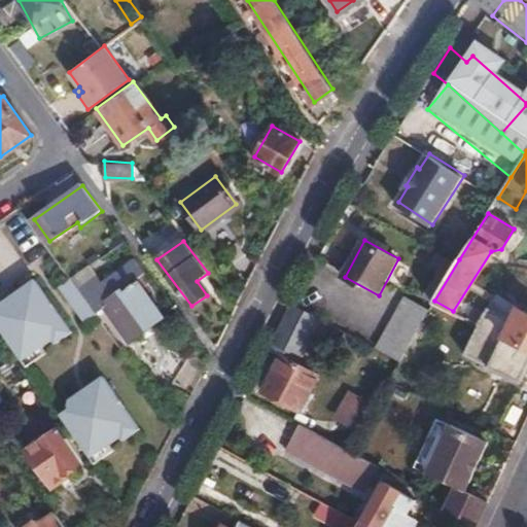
[(459,259),(440,249),(431,264),(440,269),(423,294),(434,301),(459,259)]
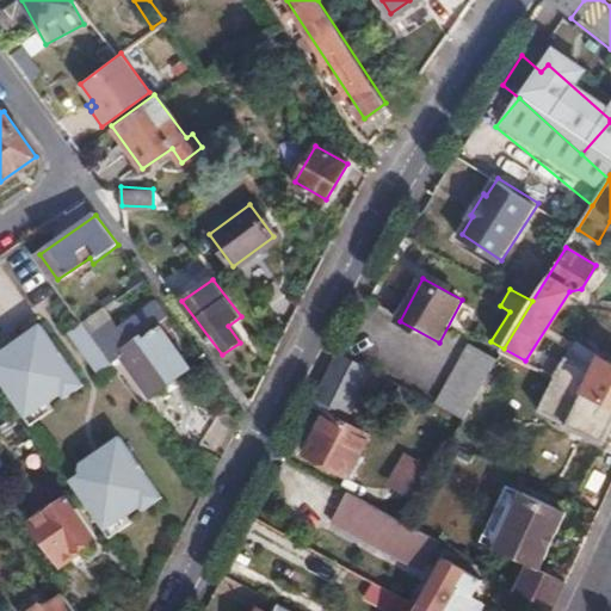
[(119,327),(105,308),(84,323),(112,364),(122,357),(152,396),(191,368),(156,322),(168,315),(156,301),(119,327)]
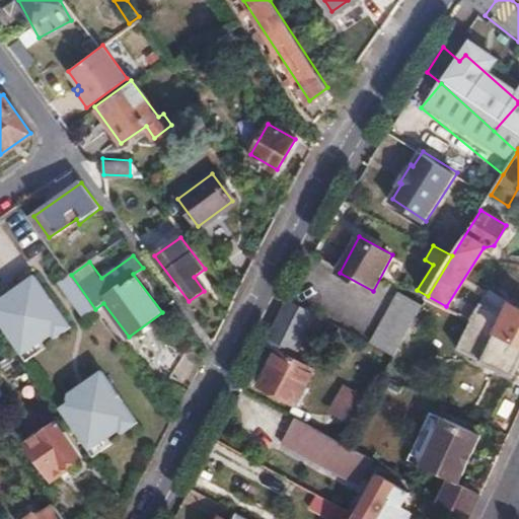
[(95,309),(71,275),(62,263),(58,265),(65,273),(64,280),(53,288),(65,305),(59,310),(56,319),(62,327),(71,327),(78,321),(86,332),(92,328),(93,329),(104,321),(95,309)]
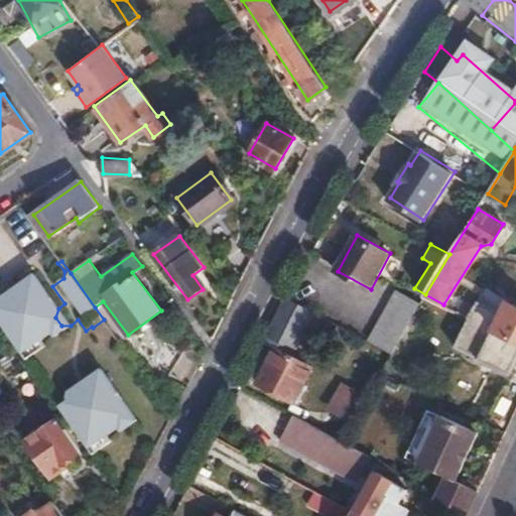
[(515,305),(514,305),(484,288),(475,305),(465,300),(459,312),(469,317),(456,346),(509,374),(515,361),(515,305)]
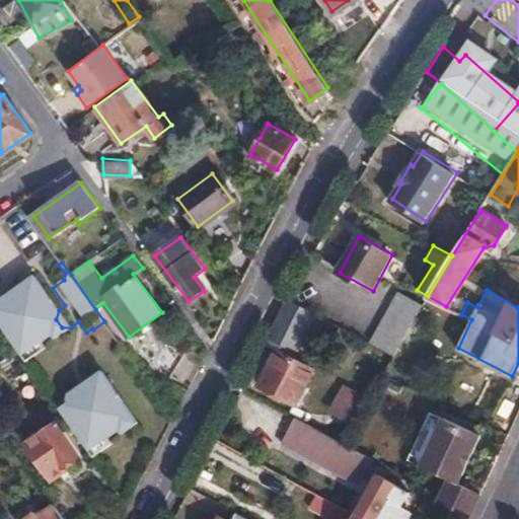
[(397,293),(370,342),(394,354),(421,307),(397,293)]
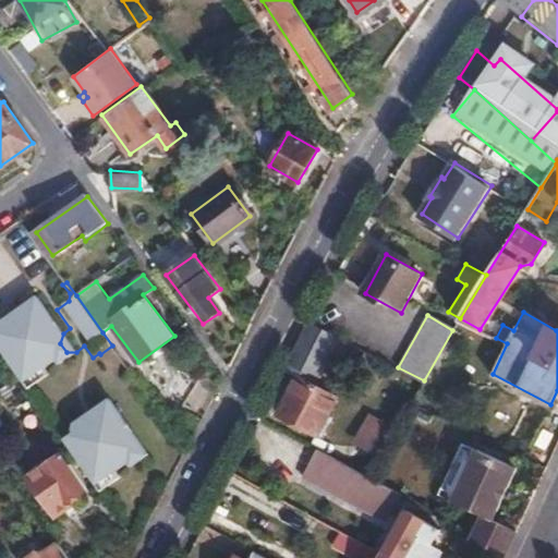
[(311,320),(284,367),(304,378),(287,413),(328,436),(347,401),(328,391),(353,343),(311,320)]
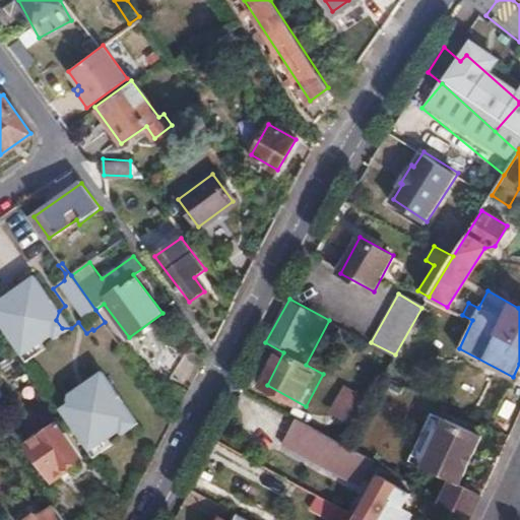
[(175,376),(186,353),(167,344),(155,368),(175,376)]
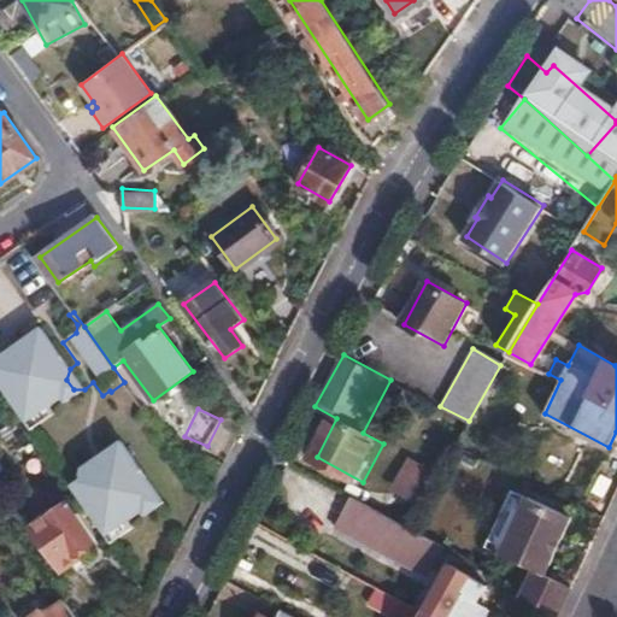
[(125,441),(70,481),(113,542),(169,504),(125,441)]
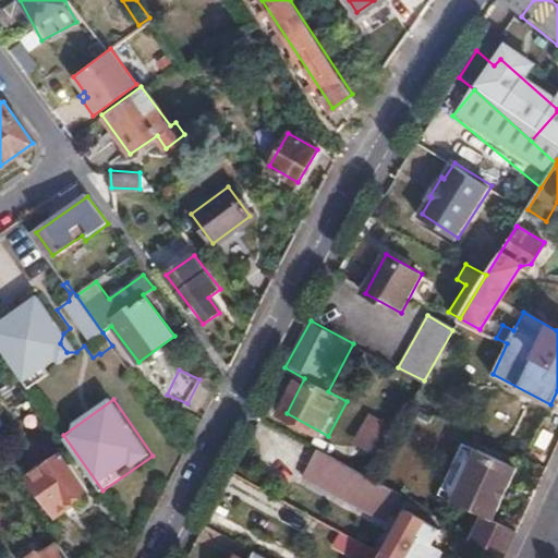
[(368,412),(354,444),(373,452),(387,421),(368,412)]
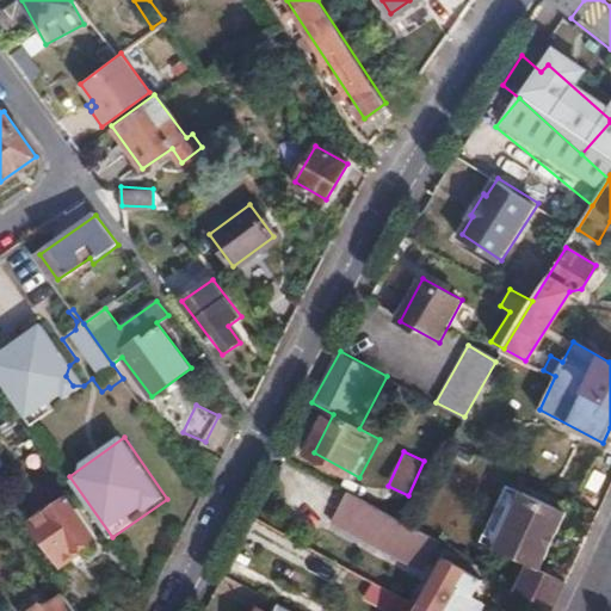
[(479,538),(495,547),(520,492),(504,483),(479,538)]
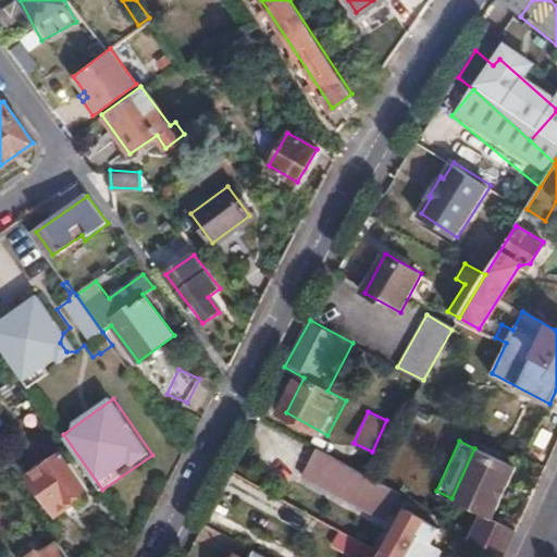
[(370,474),(318,447),(302,475),(384,524),(399,497),(370,474)]
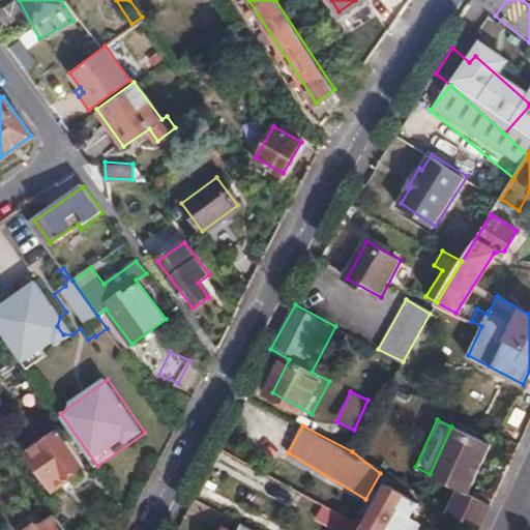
[(479,528),(491,503),(469,492),(490,444),(451,427),(430,474),(458,488),(447,511),(479,528)]
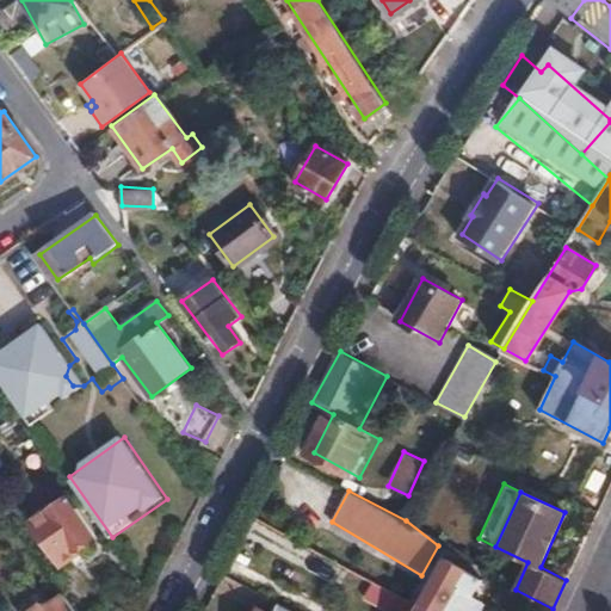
[(78,547),(79,549),(93,537),(66,499),(31,524),(57,561),(78,547)]
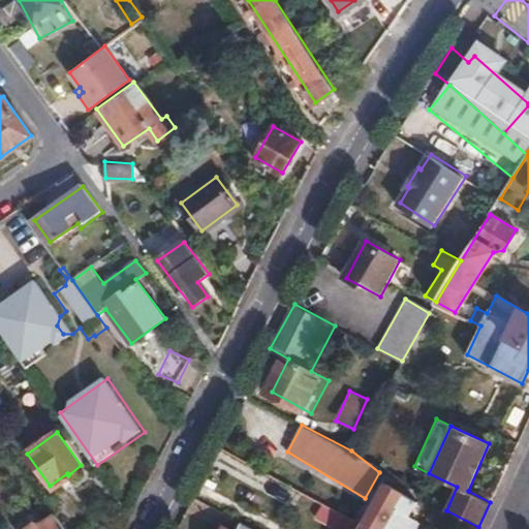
[(69,477),(68,475),(67,473),(50,486),(53,489),(69,477)]
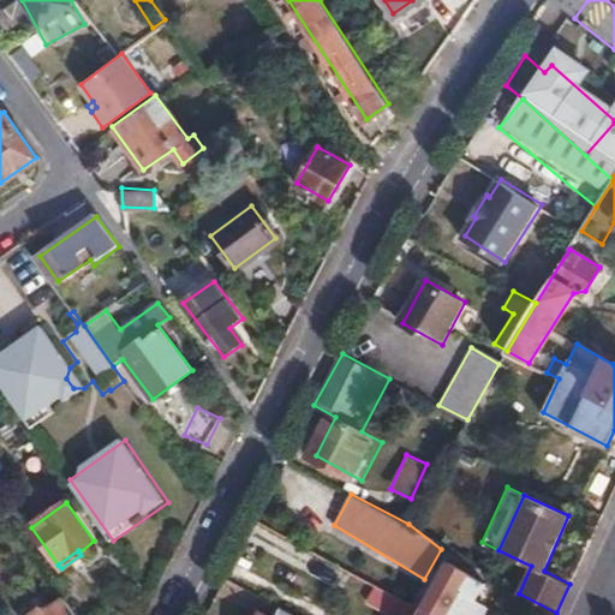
[(448,562),(425,603),(445,614),(478,614),(484,604),(473,598),(483,581),(448,562)]
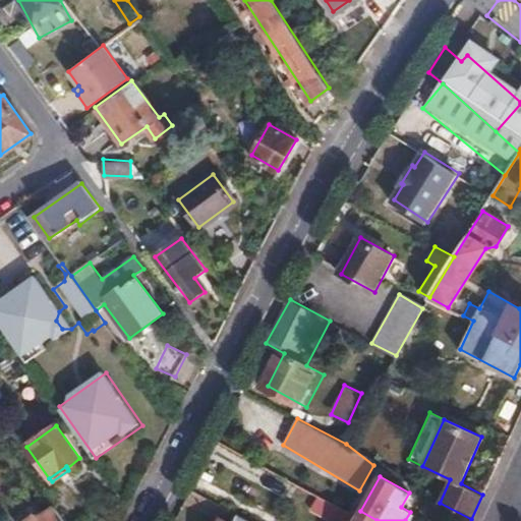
[(66,520),(55,506),(40,516),(38,514),(25,520),(66,520)]
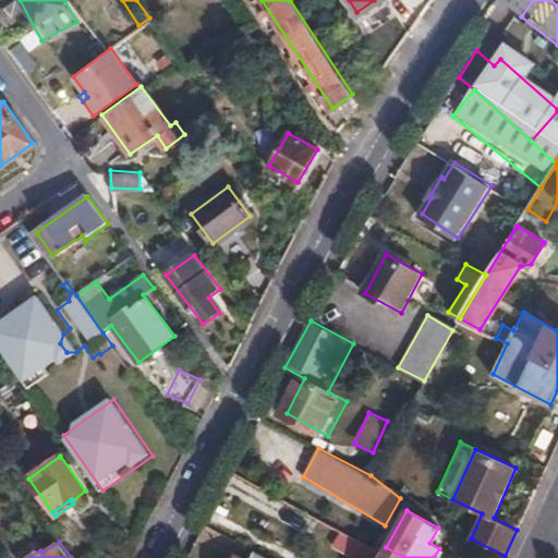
[(365,549),(354,542),(346,556),(348,557),(379,557),(386,547),(365,549)]
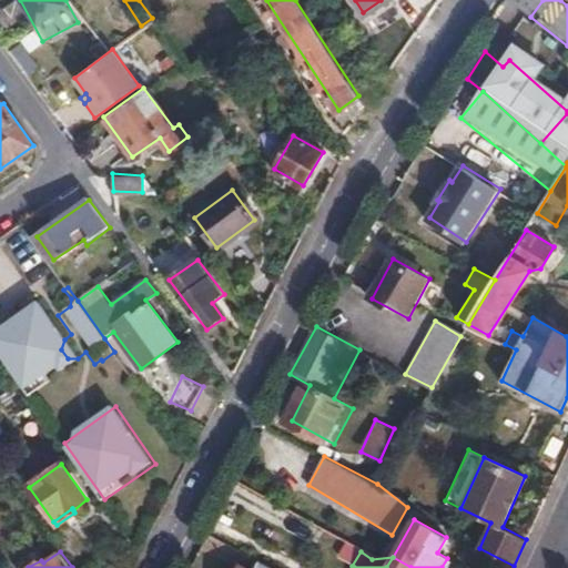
[(411,567),(393,557),(386,567),(411,567)]
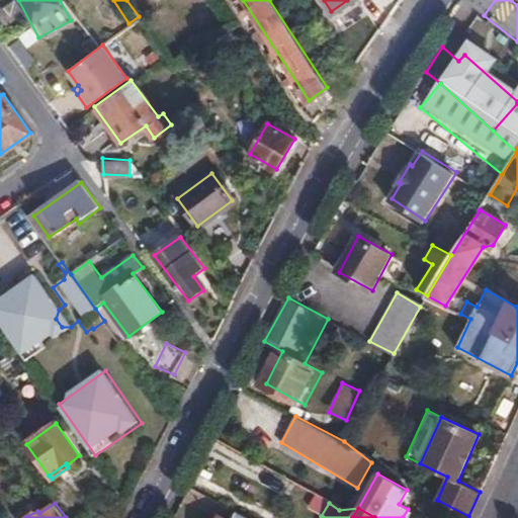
[(248,517),(232,509),(227,517),(219,517),(218,517),(248,517)]
